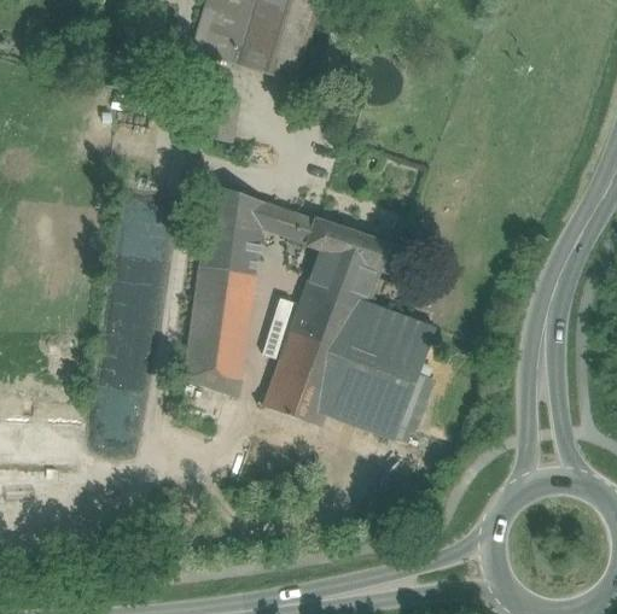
[(207,0),(192,50),(294,81),(318,0),(207,0)]
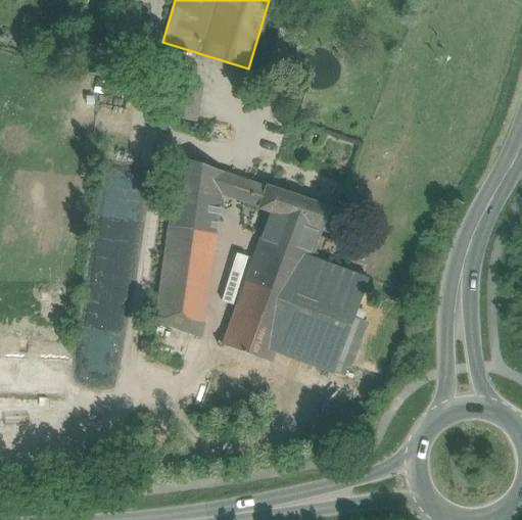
[(194,119),(200,82),(173,77),(164,113),(194,119)]
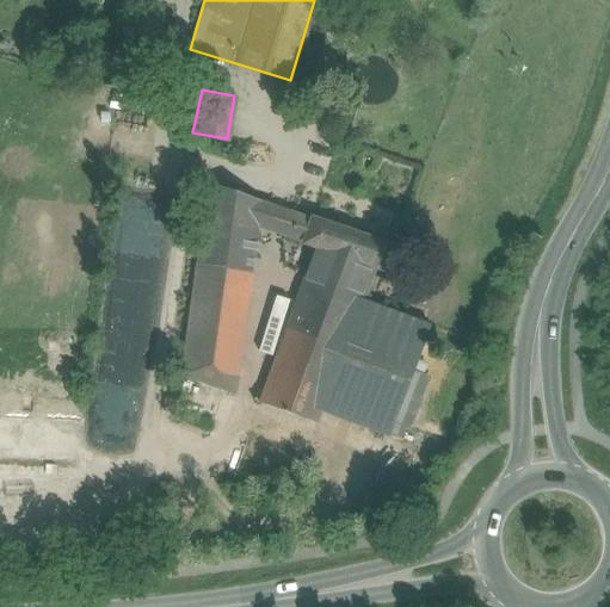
[(247,293),(258,224),(260,199),(207,180),(192,285),(247,293)]
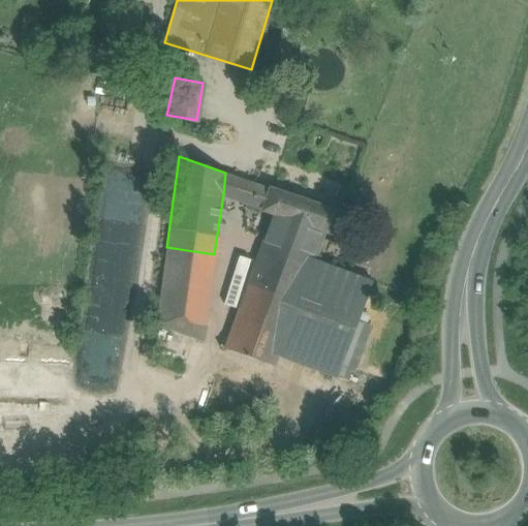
[(262,209),(270,188),(241,178),(225,173),(223,194),(237,199),(262,209)]
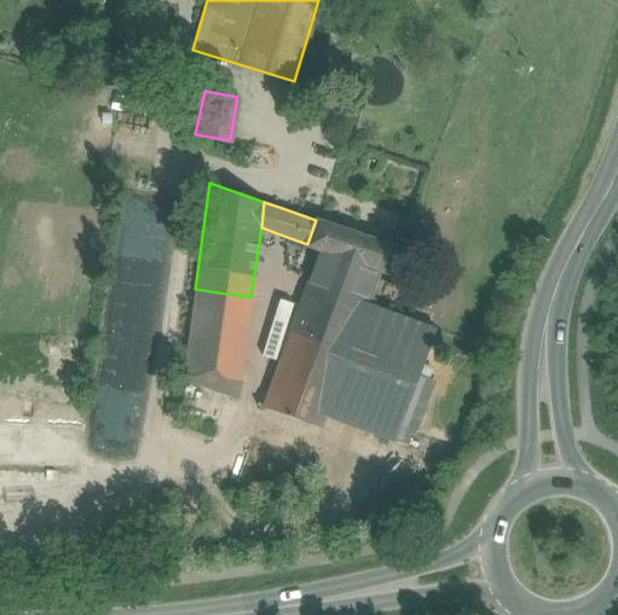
[(307,244),(319,248),(379,268),(386,271),(394,247),(316,220),(307,244)]
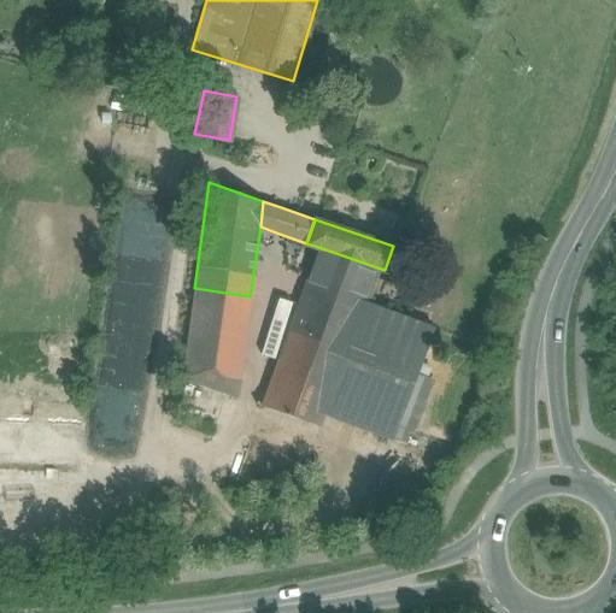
[(377,267),(318,247),(306,282),(364,304),(367,301),(377,267)]
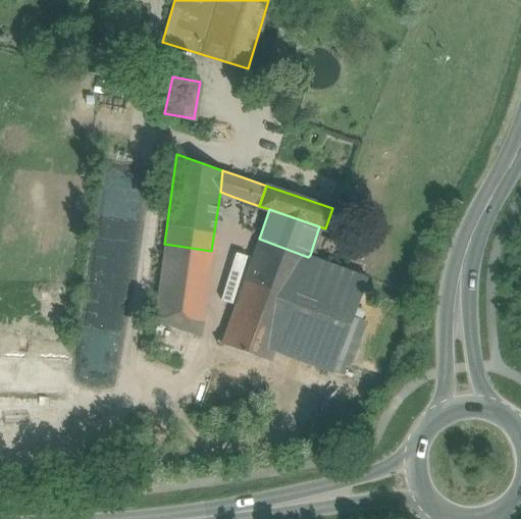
[(308,257),(259,239),(221,342),(270,360),(274,350),(308,257)]
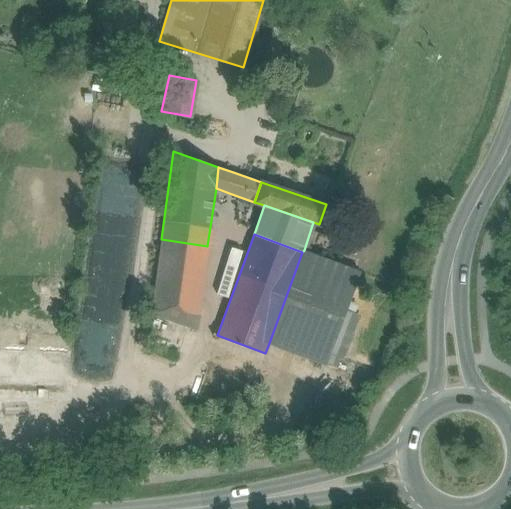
[(207,246),(161,239),(151,312),(196,328),(207,246)]
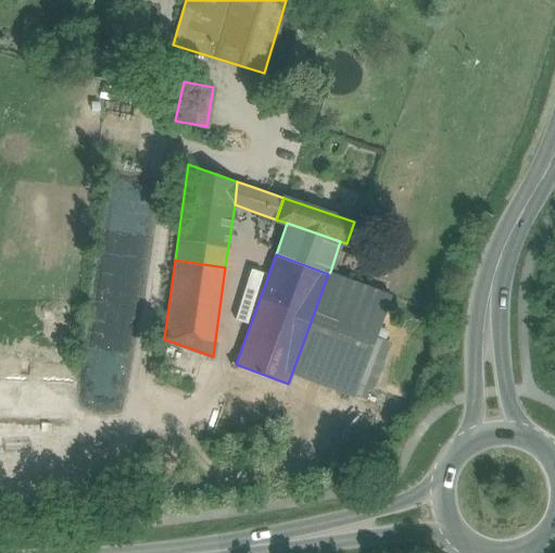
[(328,274),(292,373),(353,396),(391,294),(330,272),(328,274)]
